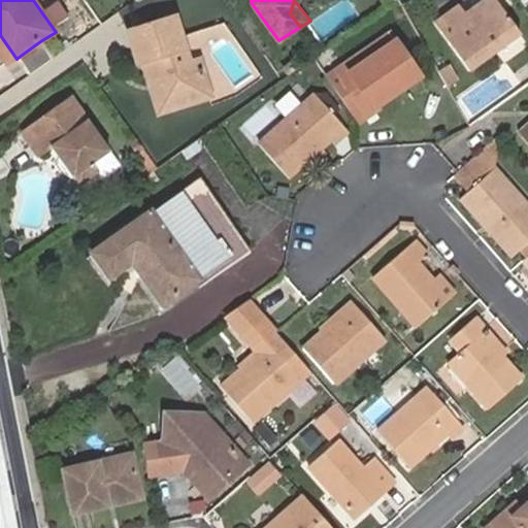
[(345,0),(310,22),(322,39),(358,17),(347,0),(345,0)]
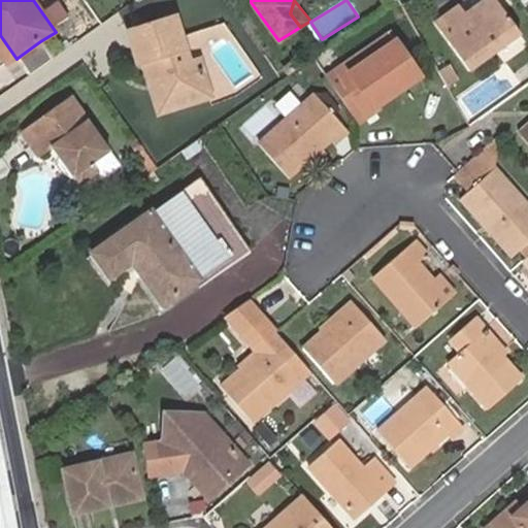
[(523,36),(497,1),(470,19),(462,7),(441,24),(475,71),(523,36)]
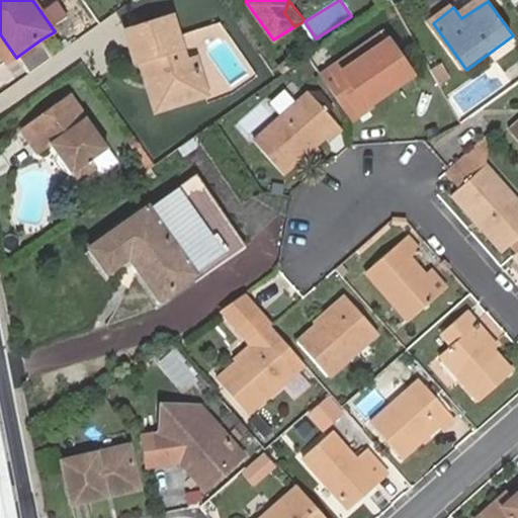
[(196,72),(193,62),(179,17),(121,32),(130,62),(137,60),(141,74),(148,72),(150,80),(158,77),(158,79),(166,105),(167,107),(208,96),(201,70),(196,72)]
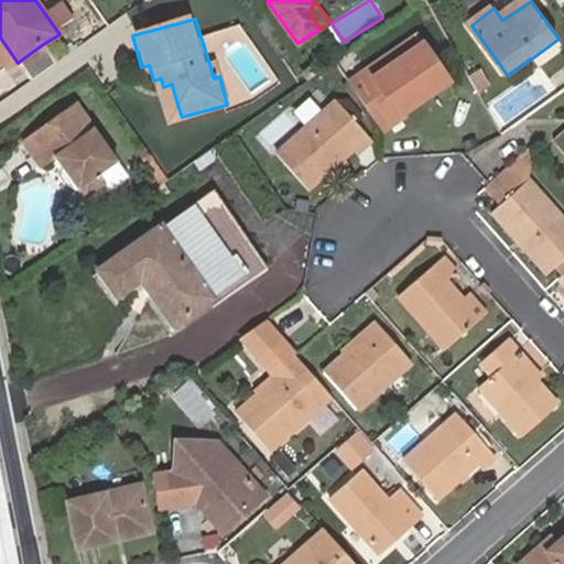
[(0,58),(7,69),(18,63),(0,38),(0,58)]
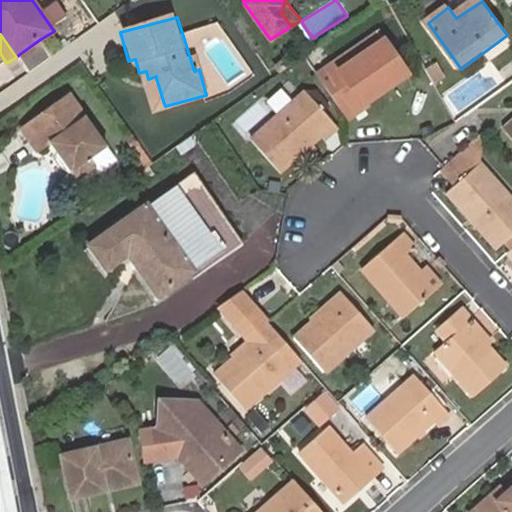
[(405,80),(379,37),(319,74),(346,115),(405,80)]
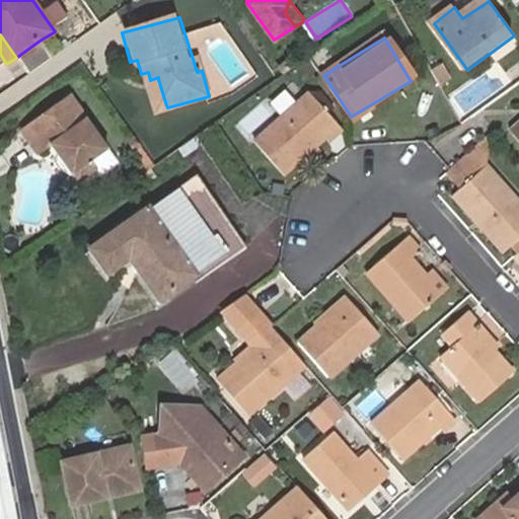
[(54,61),(40,41),(17,57),(30,77),(54,61)]
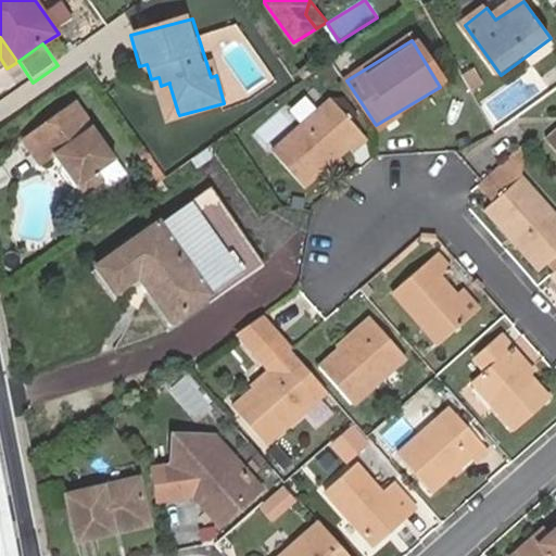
[(480,83),(471,67),(462,73),(470,88),(480,83)]
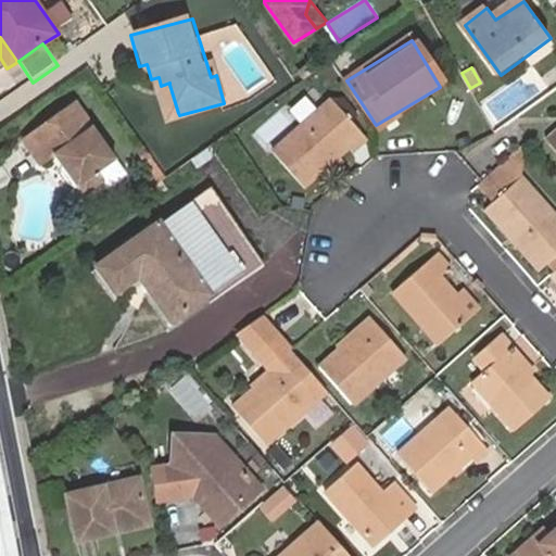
[(159,77),(151,79),(163,117),(178,113),(169,85),(169,83),(161,86),(159,77)]
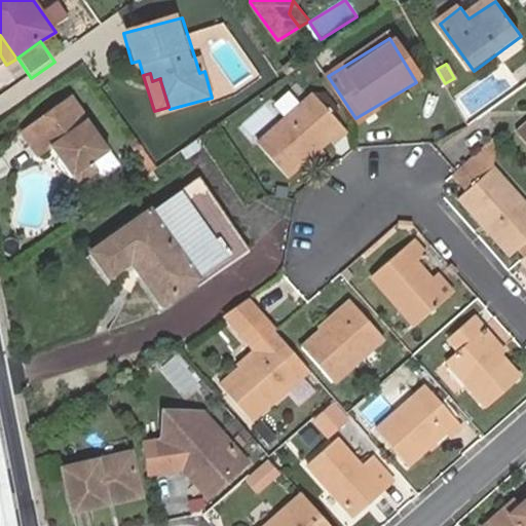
[(344,129),(315,100),(263,149),(291,179),(344,129)]
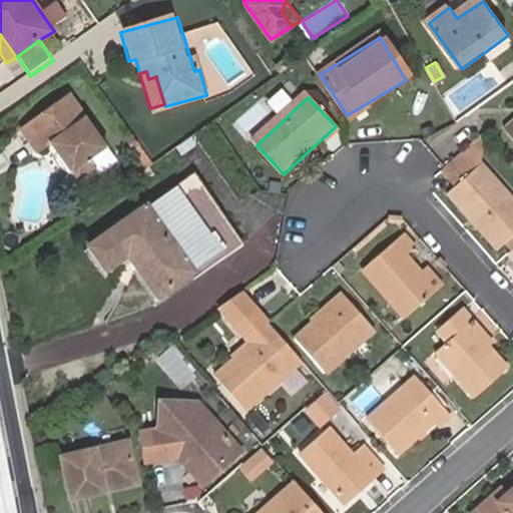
[(72,99),(24,134),(38,154),(49,147),(78,186),(98,170),(93,162),(109,151),(72,99)]
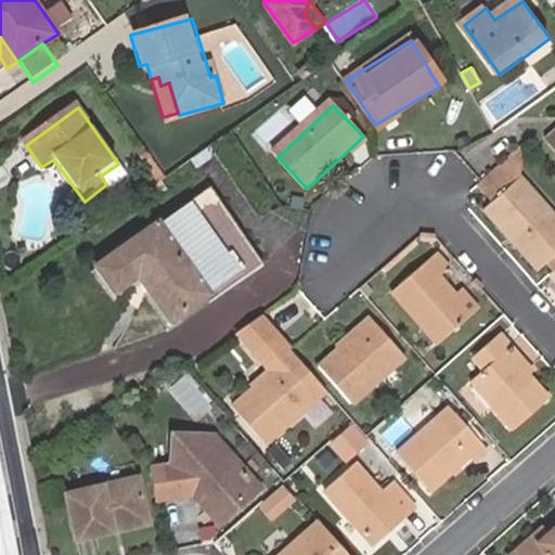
[(554,134),(554,137),(551,132),(542,140),(554,155),(554,134)]
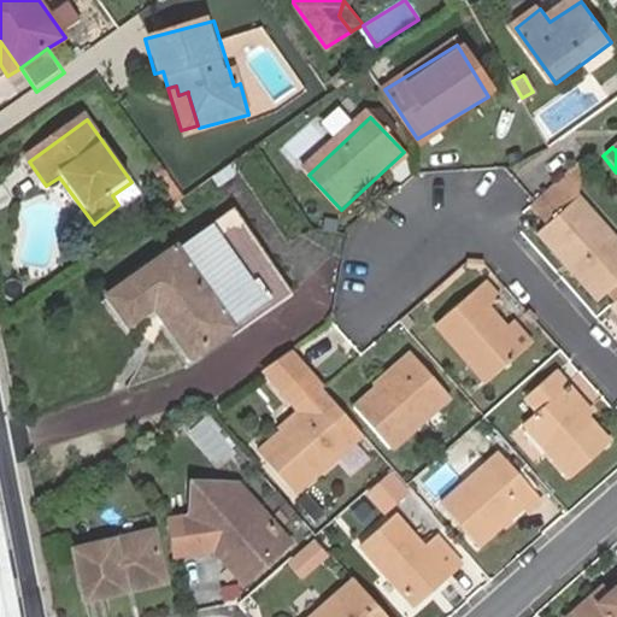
[(569,171),(560,178),(573,193),(576,181),(569,171)]
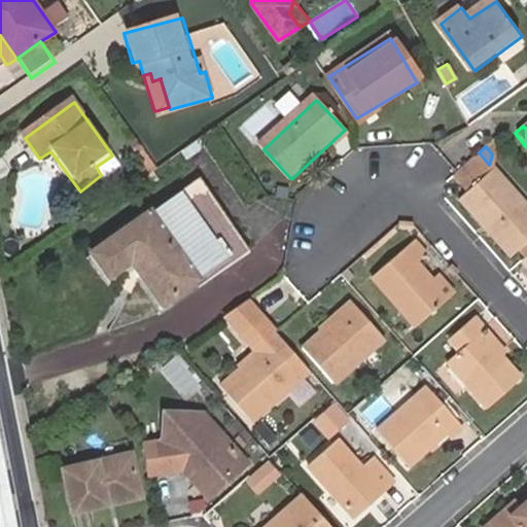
[(451,175),(461,187),(489,165),(479,152),(456,172),(451,175)]
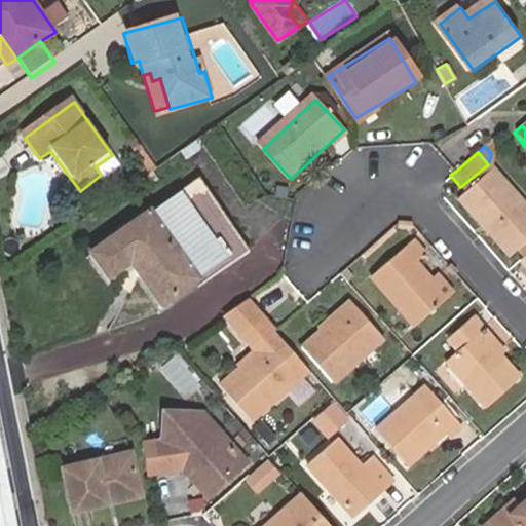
[(525,251),(525,209),(488,164),(455,192),(504,251),(515,242),(523,253),(525,251)]
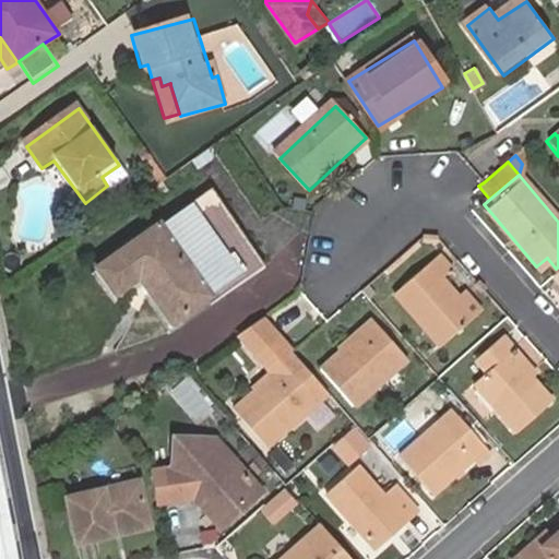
[(250,266),(190,187),(151,216),(159,229),(100,272),(119,296),(141,283),(170,322),(250,266)]
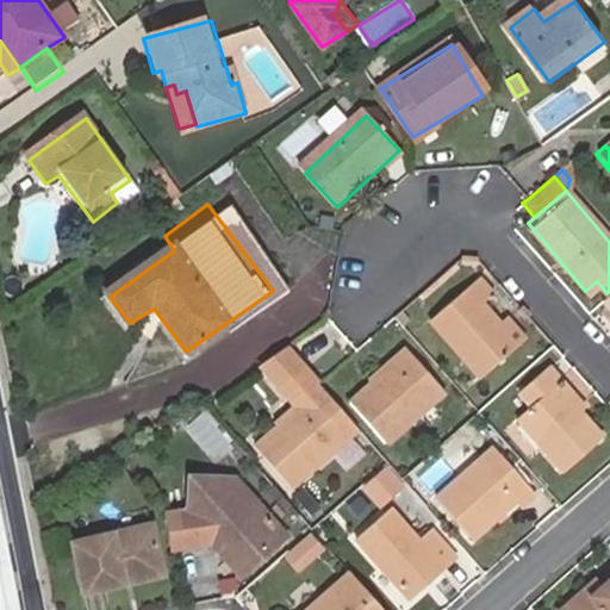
[(512,346),(496,327),(473,303),(483,293),(475,284),(428,324),(475,379),(512,346)]
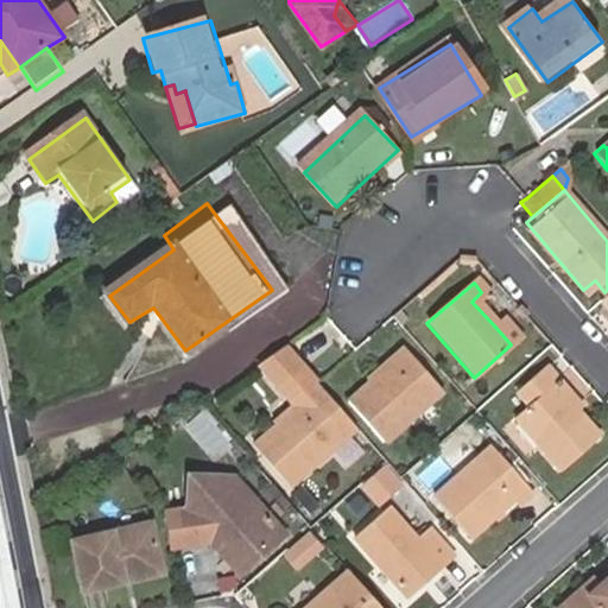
[(502,321),(494,325),(511,344),(518,337),(502,321)]
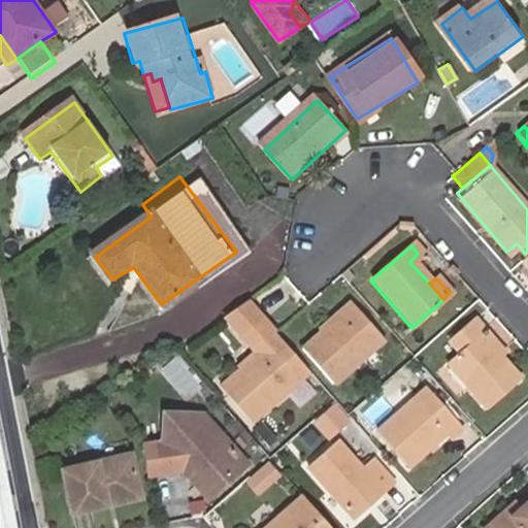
[(238,332),(259,315),(246,300),(224,315),(238,332)]
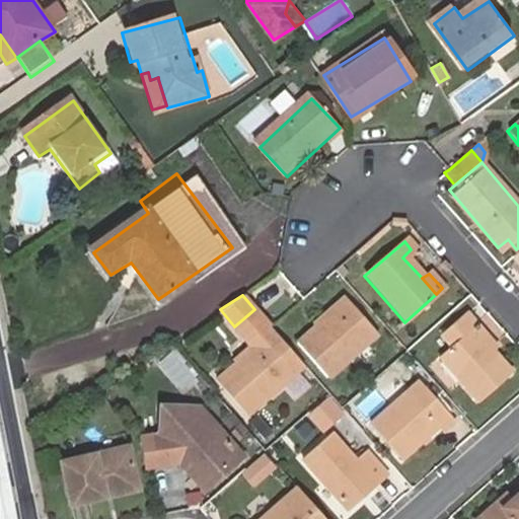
[(365,337),(335,302),(326,310),(327,312),(292,344),(321,377),(365,337)]
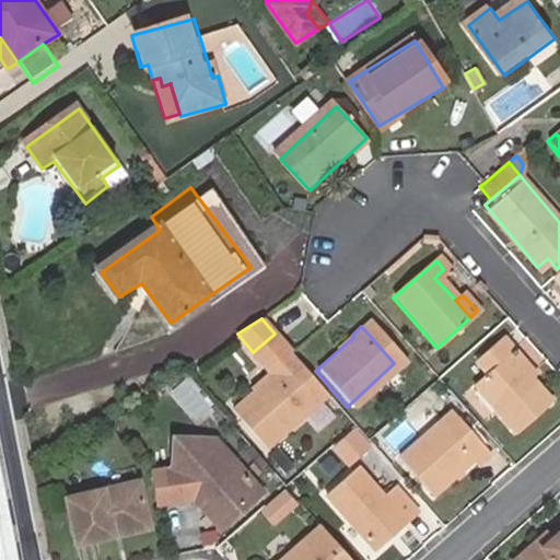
[(511,350),(517,343),(509,333),(477,360),(486,372),(473,384),(513,432),(551,397),(524,366),(511,350)]
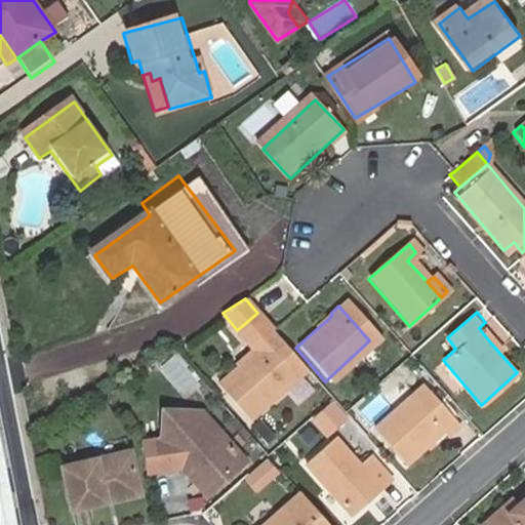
[(308,369),(273,330),(257,313),(237,330),(253,350),(266,337),(300,376),(308,369)]
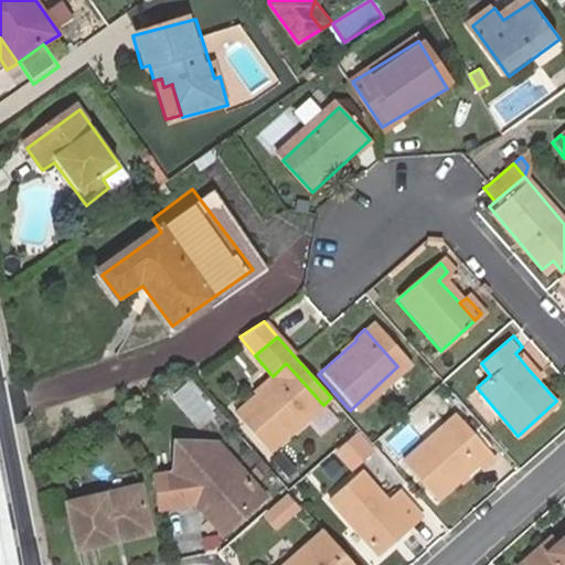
[(536,362),(522,347),(515,353),(529,370),(536,362)]
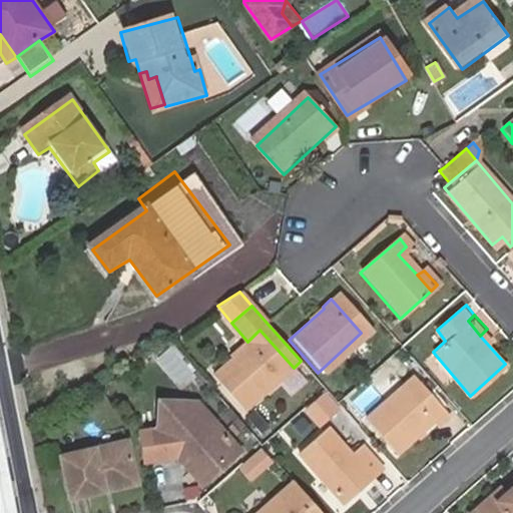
[(294,368),(260,330),(247,342),(249,344),(217,371),(247,407),(294,368)]
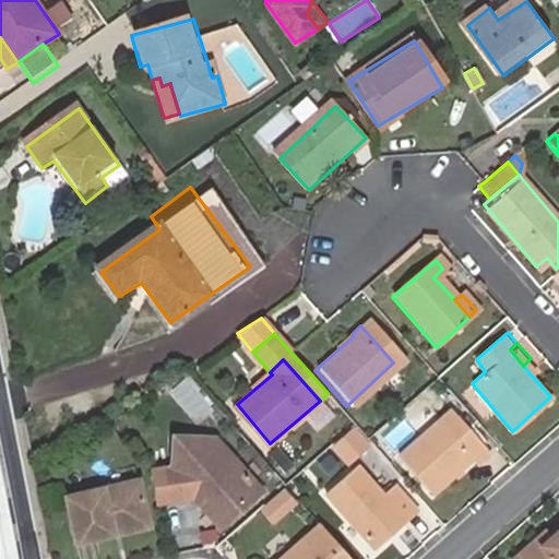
[(483,451),(451,414),(401,458),(431,491),(470,458),(473,460),(483,451)]
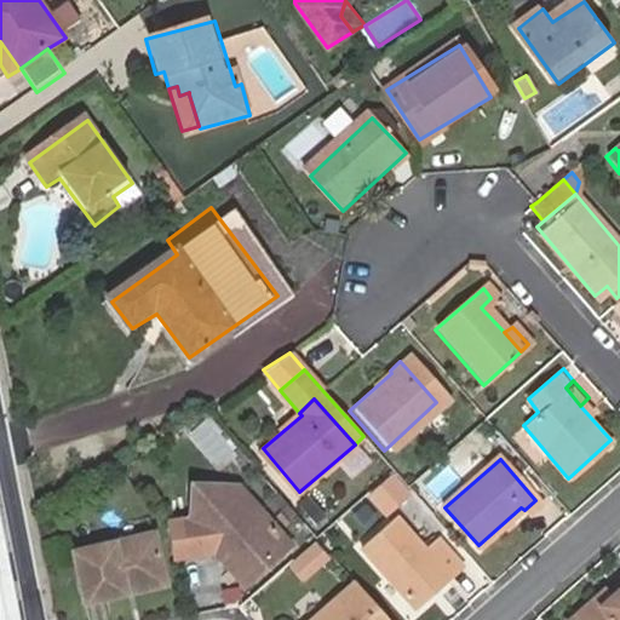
[(379,507),(403,486),(391,472),(368,493),(379,507)]
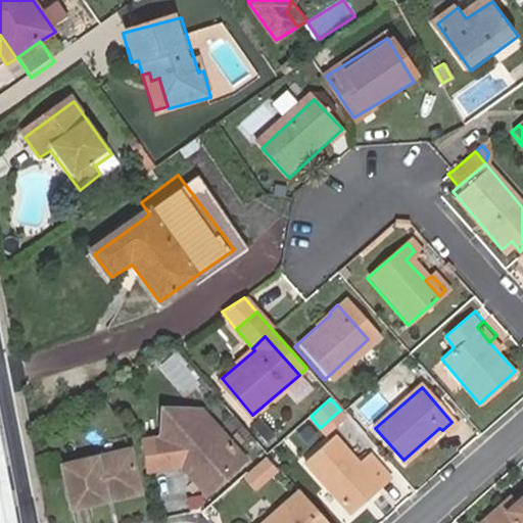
[(150,469),(174,465),(175,453),(188,454),(187,469),(207,491),(246,458),(228,437),(223,442),(192,410),(198,405),(160,408),(159,434),(145,439),(150,469)]
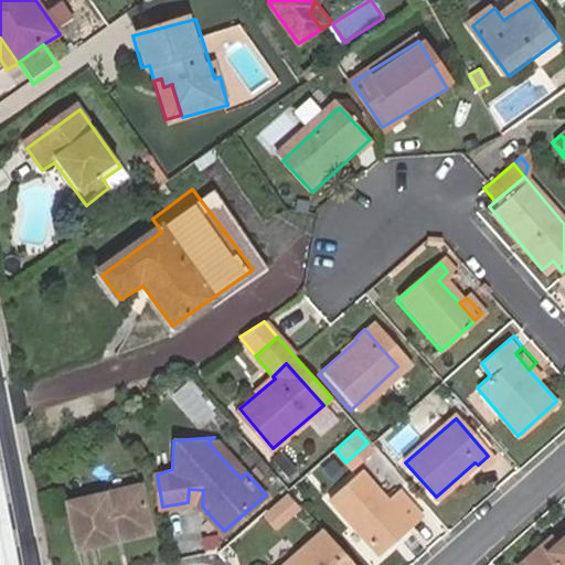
[(246,472),(214,437),(208,443),(241,478),(246,472)]
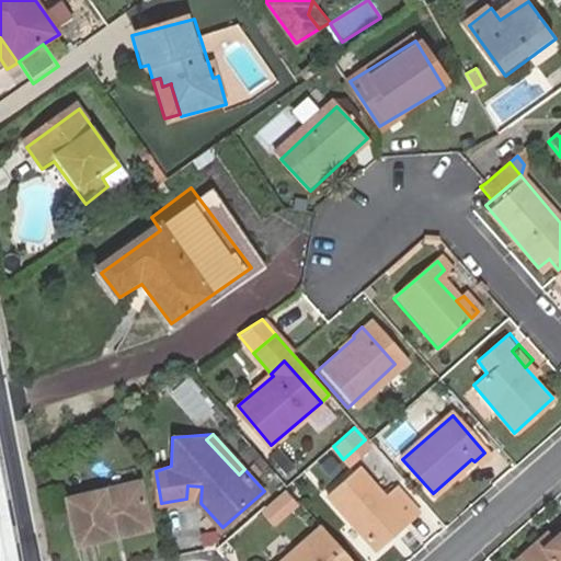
[(392,500),(364,470),(333,495),(378,545),(419,511),(402,492),(392,500)]
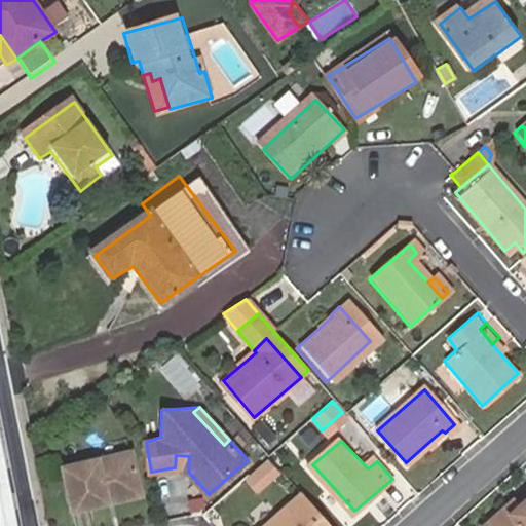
[(132,451),(69,460),(77,504),(138,494),(132,451)]
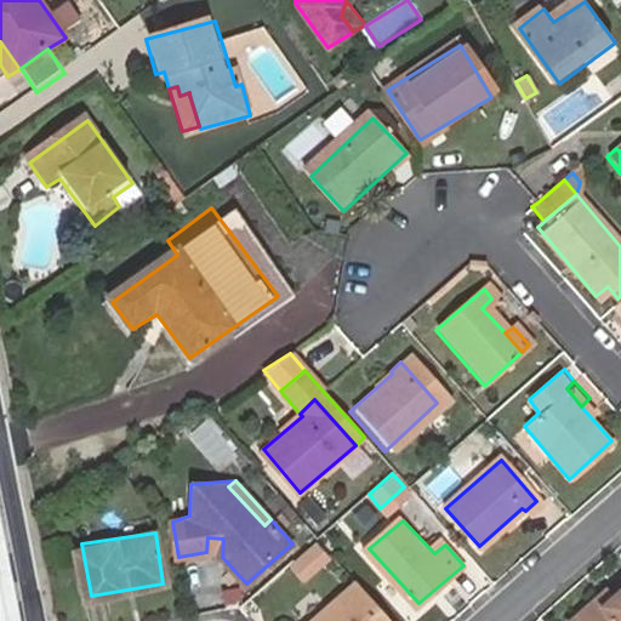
[(223,539),(208,537),(206,552),(217,551),(222,557),(223,539)]
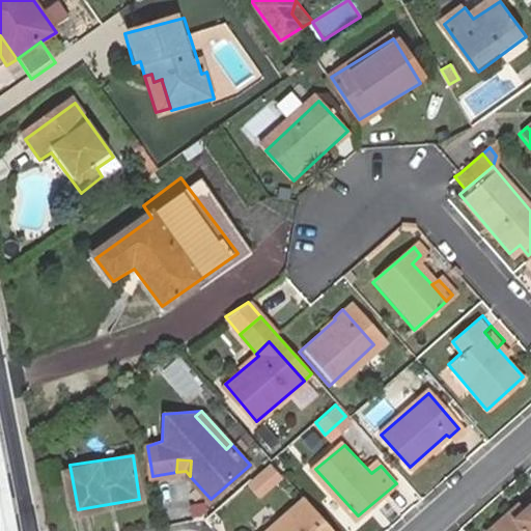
[(280,477),(271,466),(251,482),(260,494),(280,477)]
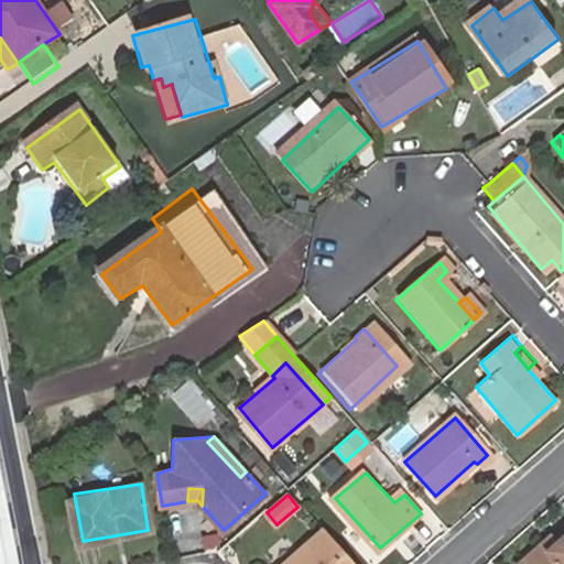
[(354,563),(322,528),(281,563),(354,563)]
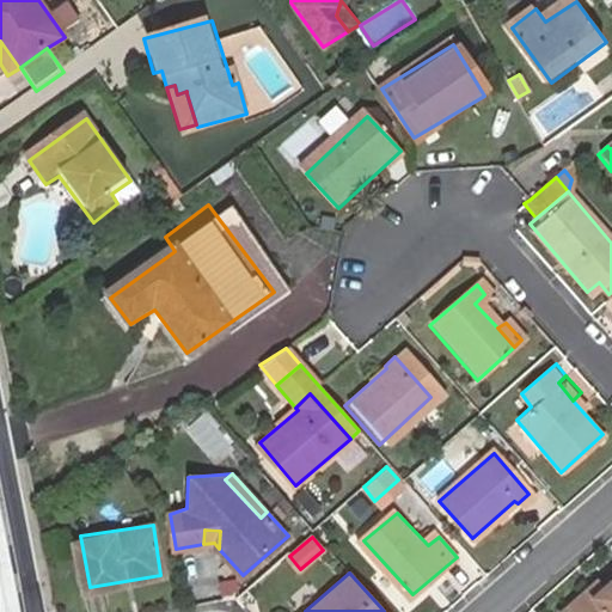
[(611,575),(589,595),(582,587),(558,609),(561,611),(610,611),(611,611),(611,575)]
